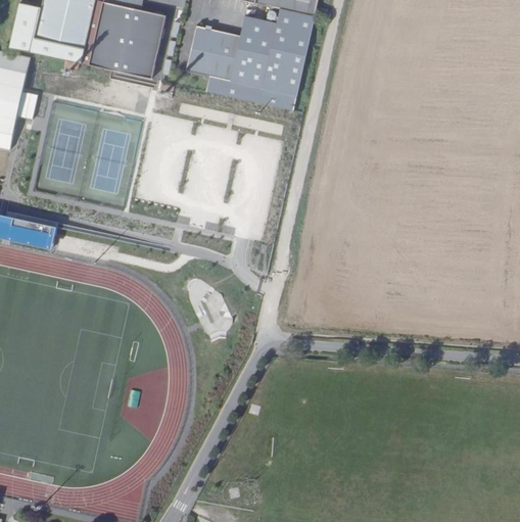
[(19,1),(9,47),(66,59),(64,65),(79,68),(80,62),(88,64),(103,0),(43,0),(42,6),(19,1)]
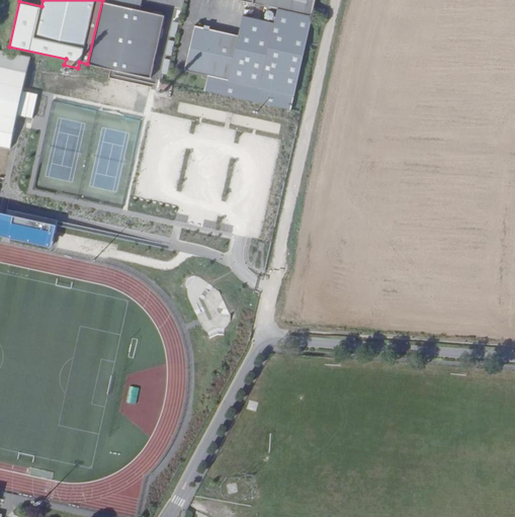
[(87,64),(151,78),(164,15),(140,8),(141,0),(102,0),(87,64)]
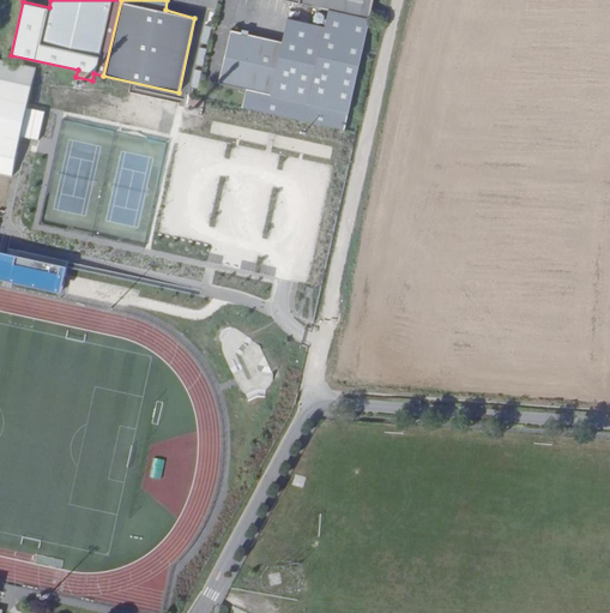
[(294,0),(330,8),(366,16),(368,0),(294,0)]
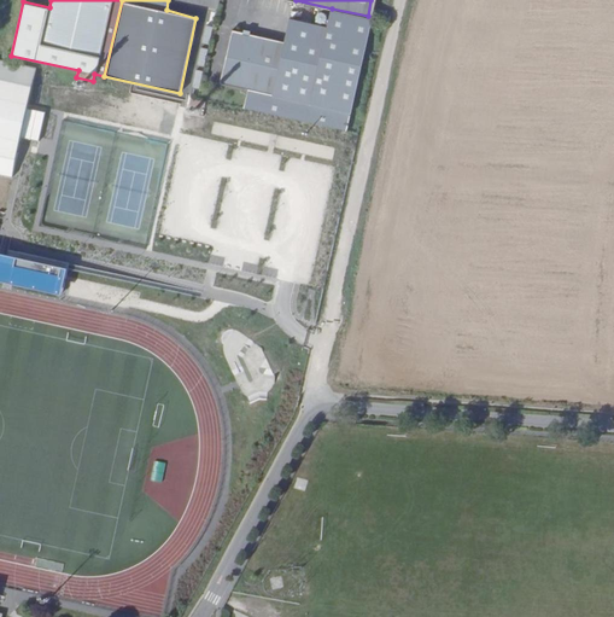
[(332,9),(328,23),(290,15),(284,41),(231,30),(218,85),(247,91),(243,108),(343,131),(368,16),(332,9)]
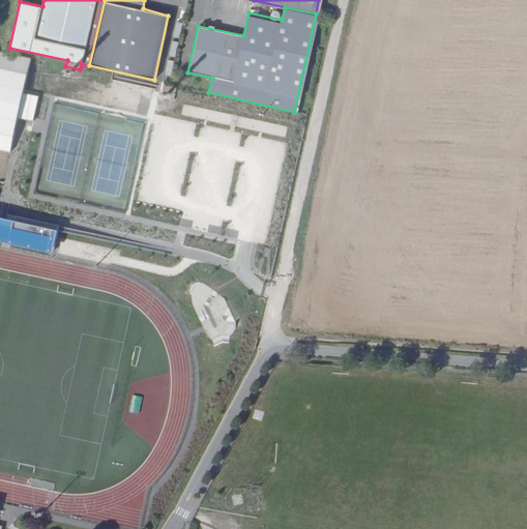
[(0,149),(7,151),(28,58),(0,52),(0,149)]
